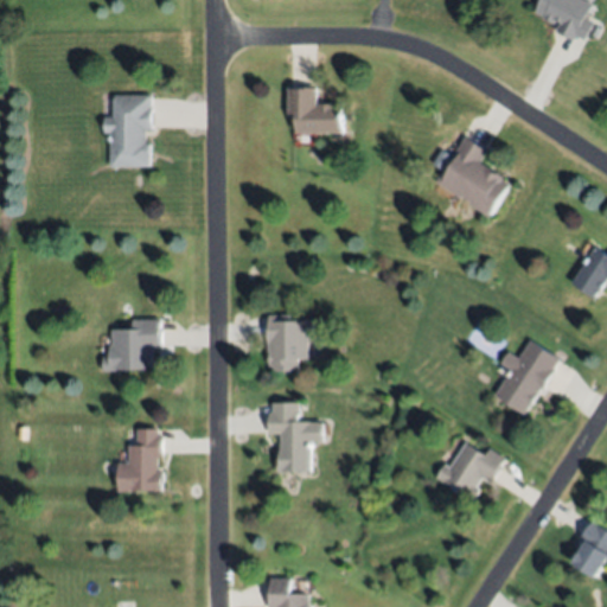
[(541,0),(585,0),(594,5),(587,18),(596,24),(588,40),(579,34),(575,42),(556,31),(561,23),(557,20),(556,24),(535,12),(541,0)]
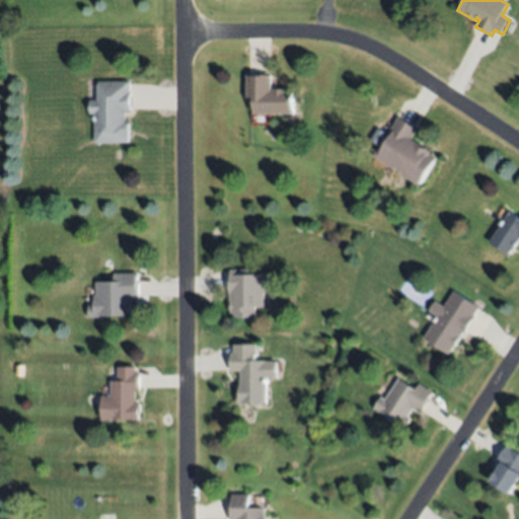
[(294,113),(253,113),(253,98),(246,98),(246,75),(271,75),(272,90),(273,90),(273,87),(285,87),(285,90),(294,90),(294,113)]
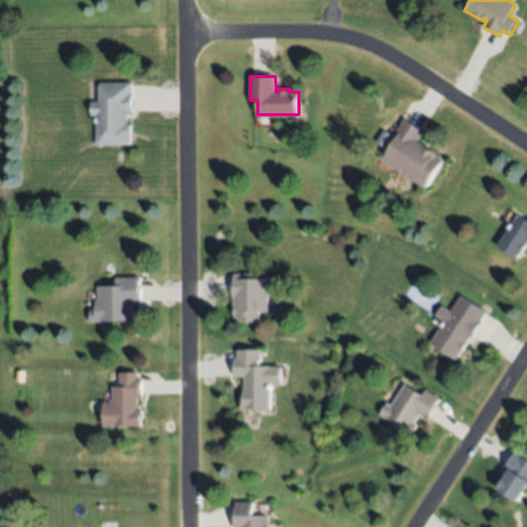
[(97,144),(96,115),(91,115),(91,101),(100,101),(99,82),(132,82),(132,112),(126,112),(126,125),(130,125),(130,143),(97,144)]
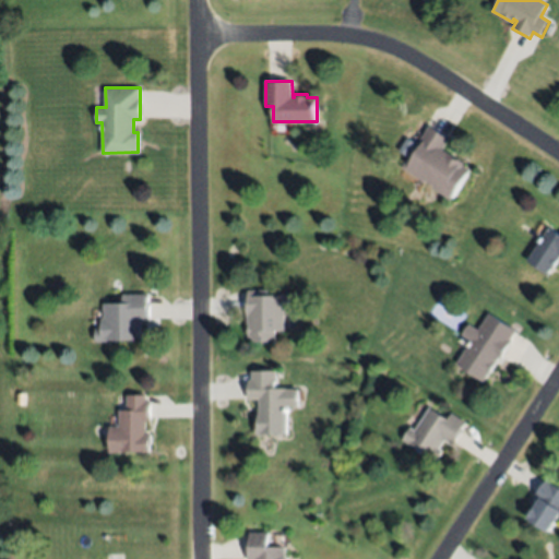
[(429,126),(449,138),(442,149),(466,164),(465,165),(471,169),(452,200),(435,189),(436,186),(427,180),(425,182),(402,168),(429,126)]
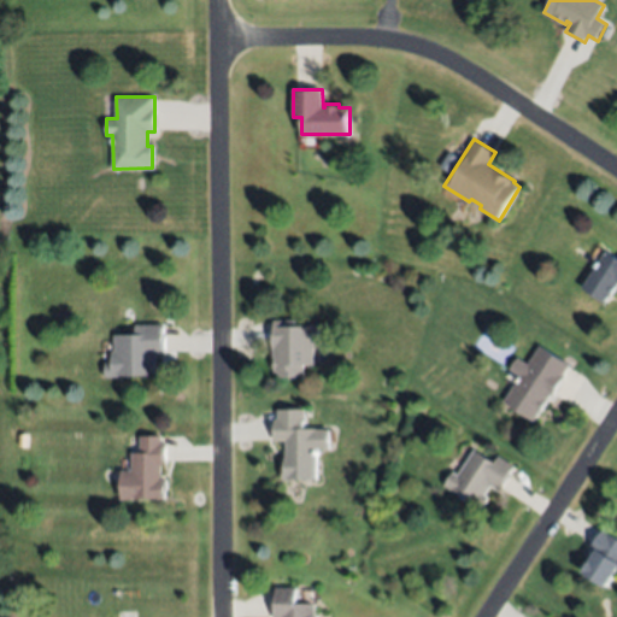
[(607,250),(616,256),(616,283),(606,301),(583,287),(607,250)]
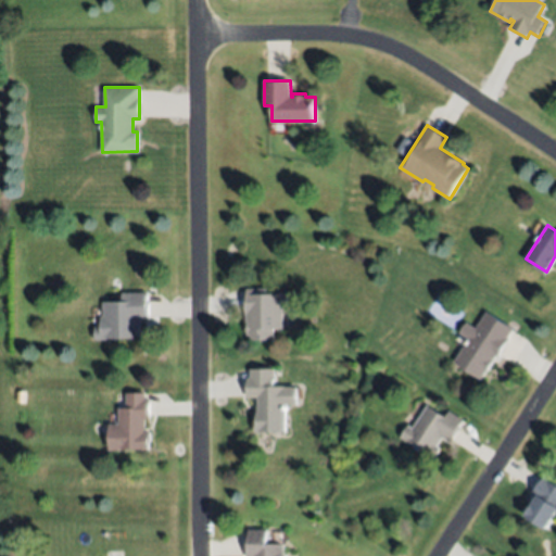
[(283,307),(283,328),(275,328),(274,338),(250,340),(250,336),(248,335),(248,323),(244,323),(244,289),(265,289),(265,294),(286,293),(286,306),(283,307)]
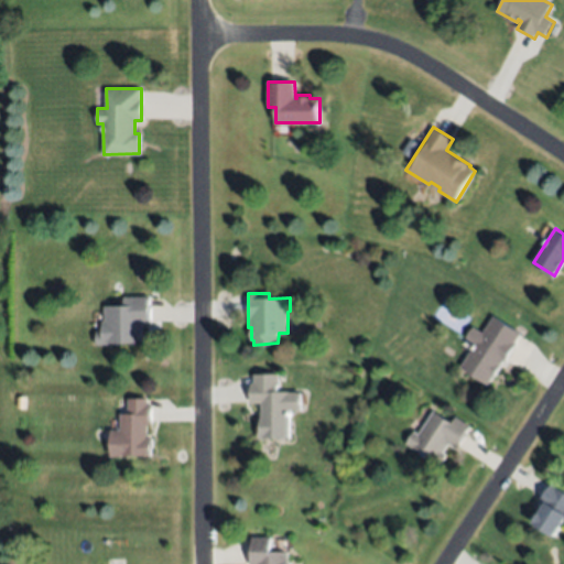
[(95,344),(95,332),(101,332),(101,322),(102,320),(102,306),(122,306),(122,296),(148,296),(148,304),(150,304),(150,323),(142,323),(142,343),(95,344)]
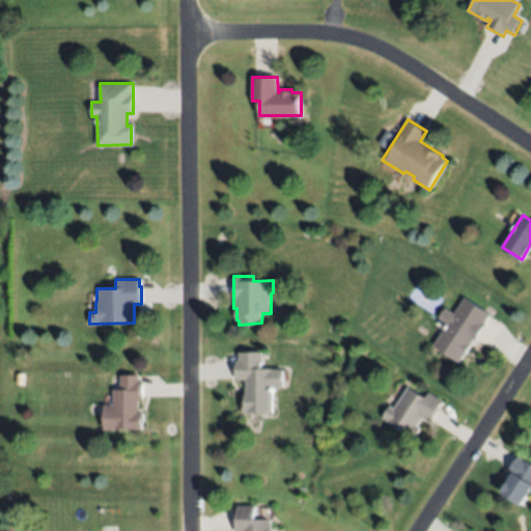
[(434,344),(447,325),(438,317),(445,307),(453,312),(466,296),(491,314),(457,361),(434,344)]
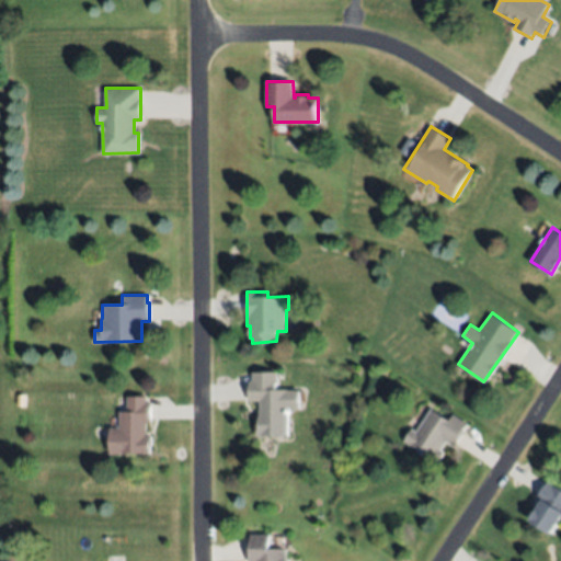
[(287,390),(287,435),(258,435),(256,425),(259,425),(259,401),(249,401),(249,382),(251,381),(251,373),(275,373),(275,390),(287,390)]
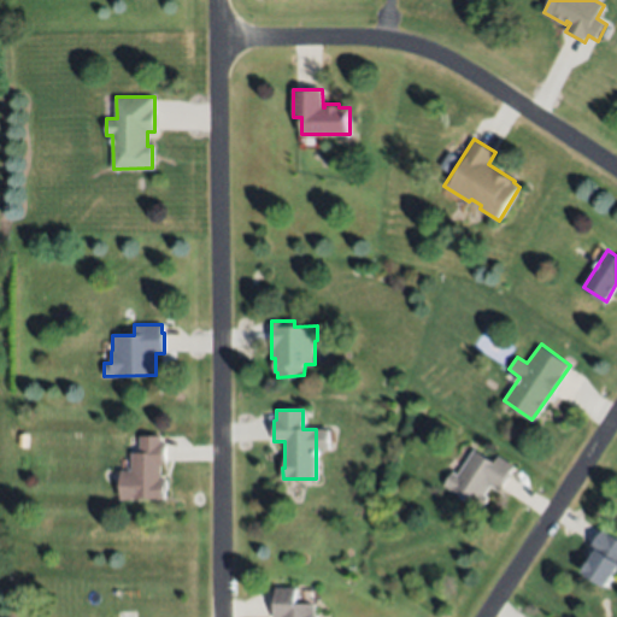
[(130,498),(130,453),(140,453),(140,436),(159,436),(159,444),(165,444),(165,464),(162,464),(162,480),(168,480),(168,492),(165,492),(165,498),(130,498)]
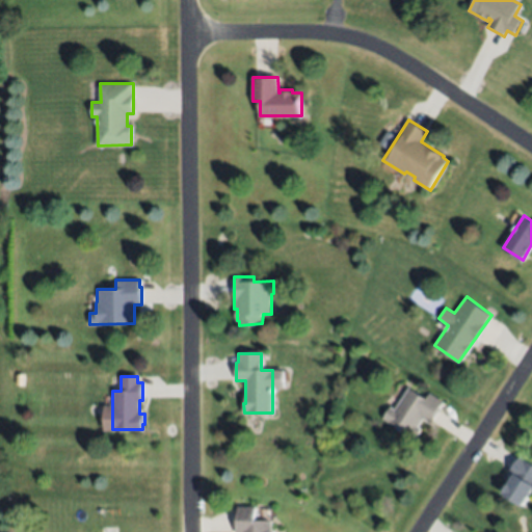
[(408,387),(426,399),(430,392),(446,402),(430,425),(424,420),(419,427),(421,429),(414,440),(382,418),(390,406),(394,408),(408,387)]
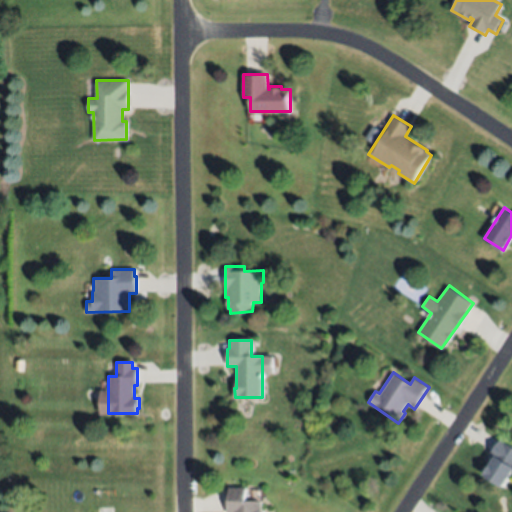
[(511,446),(511,471),(504,486),(484,475),(494,458),(490,455),(499,439),(511,446)]
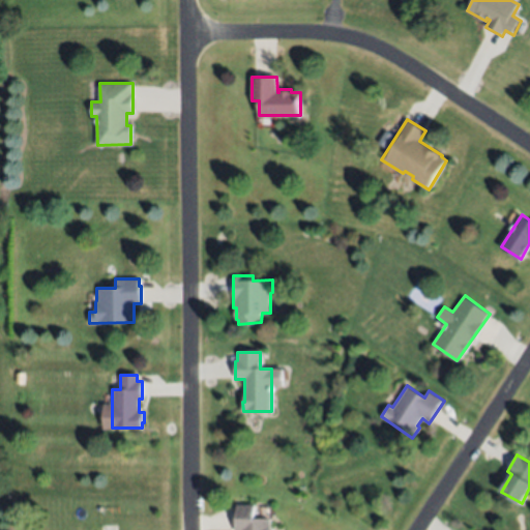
[(268,518),(268,529),(234,529),(234,505),(254,505),(255,518),(268,518)]
